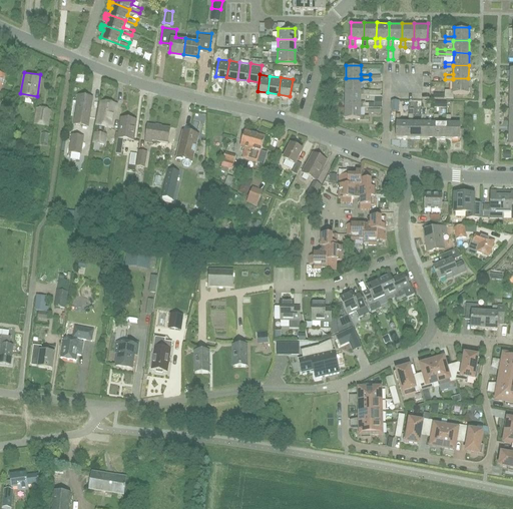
[(361,78),(346,78),(346,91),(361,91),(361,92),(369,92),(369,88),(361,87),(361,79),(361,78)]
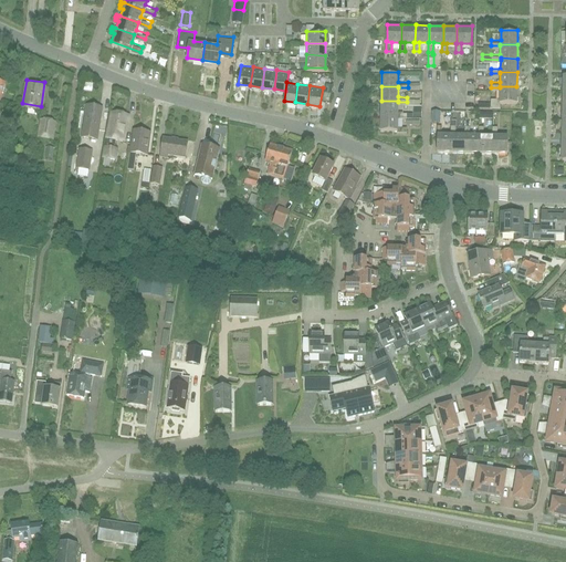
[(516,101),(516,86),(500,86),(500,87),(500,96),(491,96),(491,105),(500,105),(500,100),(516,101)]
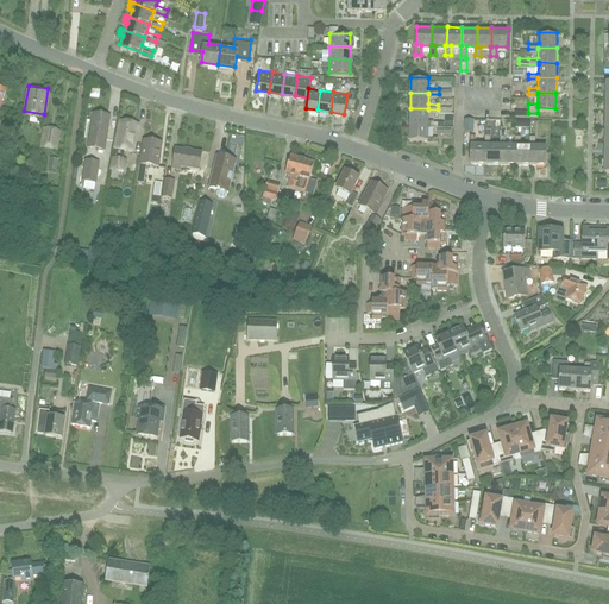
[(428,108),(410,108),(409,123),(428,124),(428,125),(437,125),(438,125),(438,119),(428,119),(428,109),(428,108)]
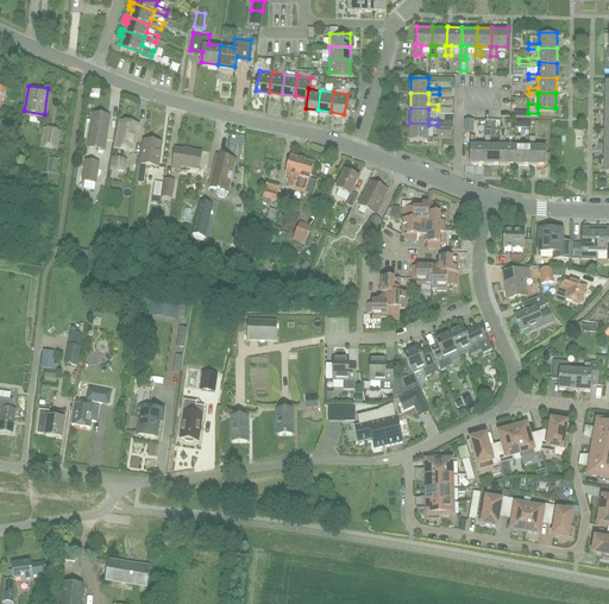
[(88,143),(105,145),(110,112),(93,109),(88,143)]
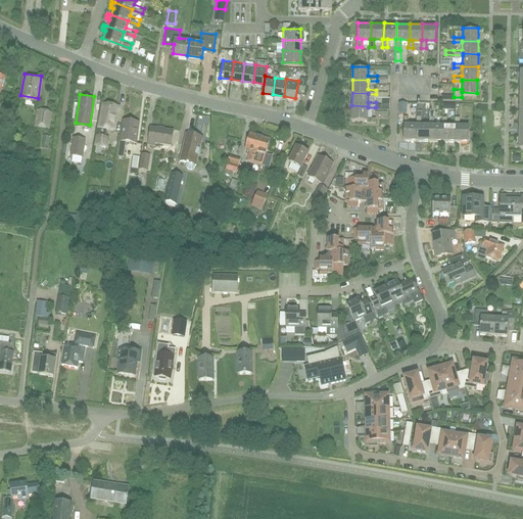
[(101,150),(102,143),(105,144),(107,134),(105,134),(106,126),(113,127),(119,103),(103,100),(96,142),(95,149),(101,150)]
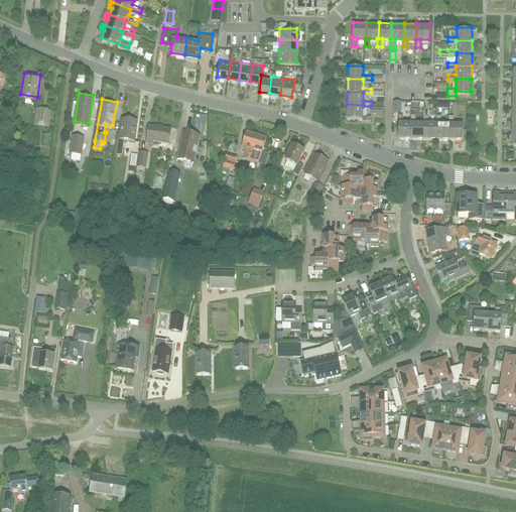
[(363,105),(347,104),(347,117),(362,117),(362,118),(371,118),(371,114),(363,114),(363,106),(363,105)]
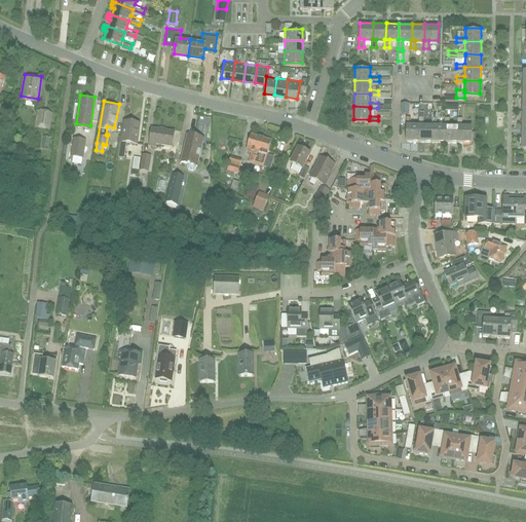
[(36,123),(48,125),(50,110),(39,108),(36,123)]
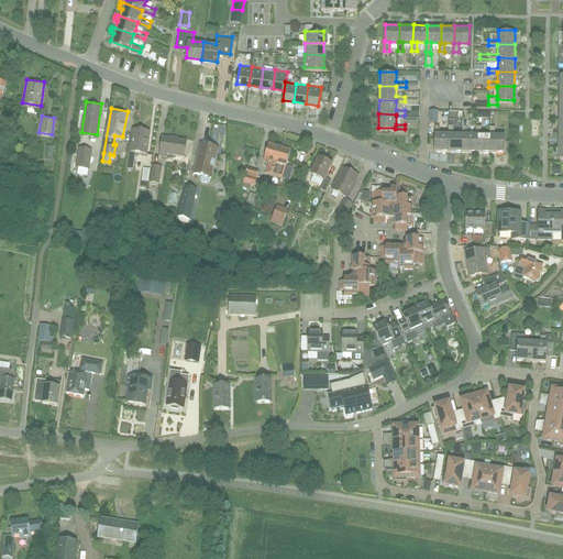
[(435,132),(435,149),(449,149),(449,132),(448,132),(440,132),(440,122),(434,122),(434,132),(435,132)]
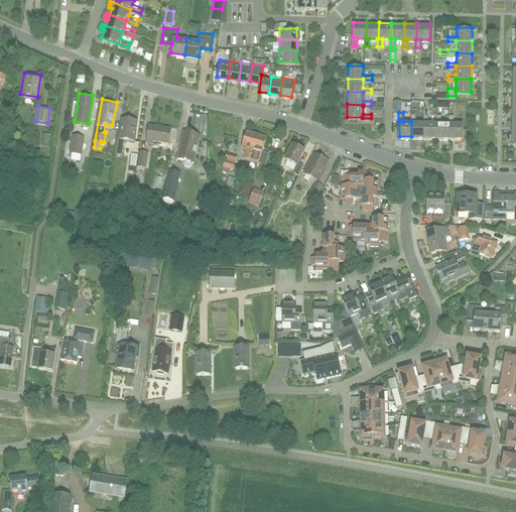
[(411,121),(411,136),(424,137),(425,121),(423,121),(415,121),(415,112),(410,112),(410,121),(411,121)]
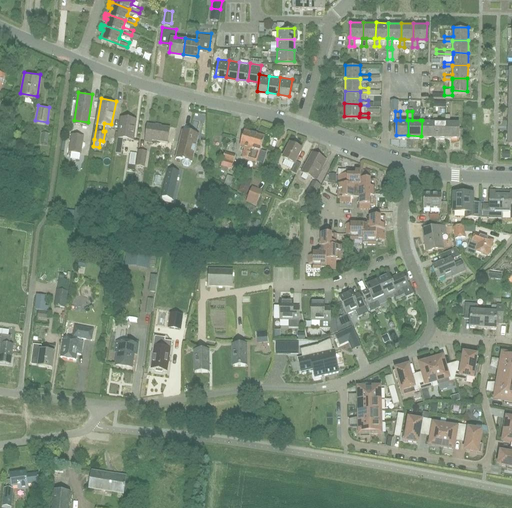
[(422,120),(421,136),(434,136),(434,120),(433,120),(425,120),(425,112),(424,112),(420,111),(420,120),(422,120)]
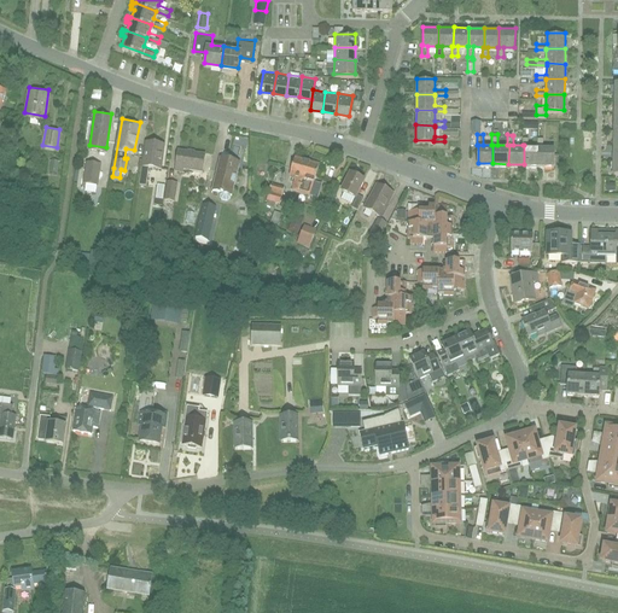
[(524,145),(524,164),(540,164),(540,145),(538,145),(529,145),(529,135),(528,135),(528,134),(523,134),(523,145),(524,145)]
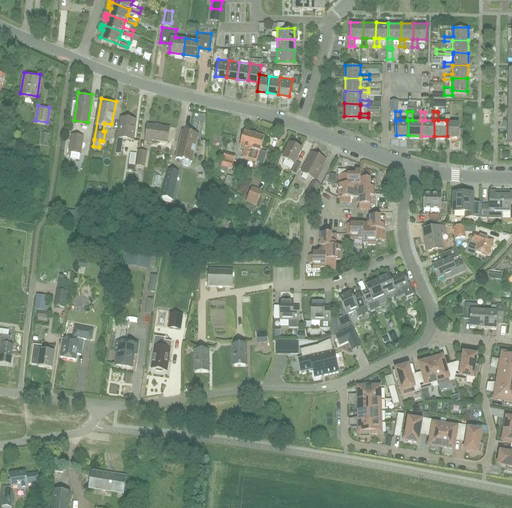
[(447,120),(447,136),(459,136),(459,121),(450,121),(450,112),(446,112),(446,120),(447,120)]
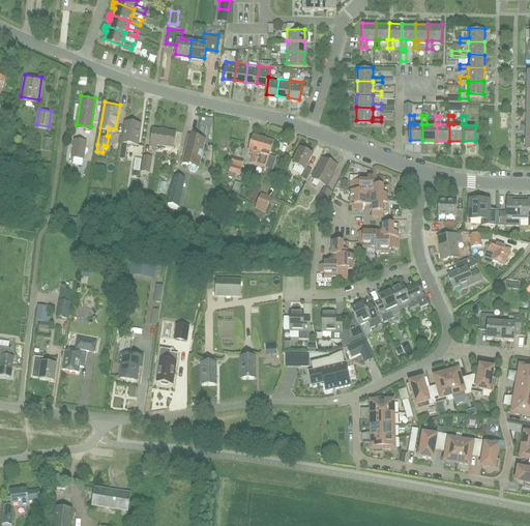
[(125,155),(126,146),(127,140),(138,141),(141,121),(124,119),(122,133),(121,143),(120,154),(125,155)]
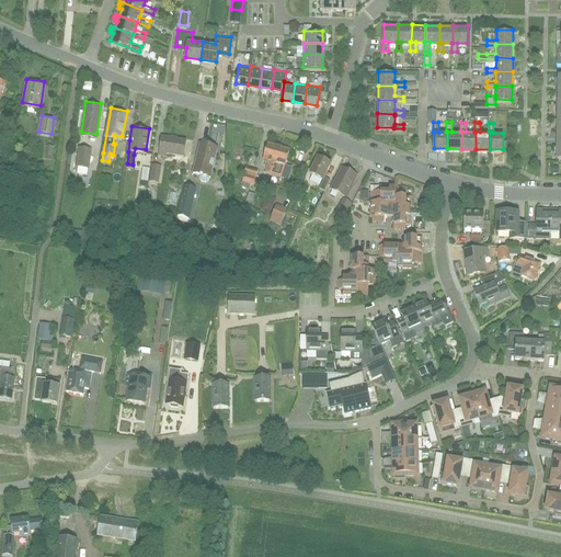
[(167,150),(183,152),(186,137),(162,133),(159,151),(165,152),(167,150)]
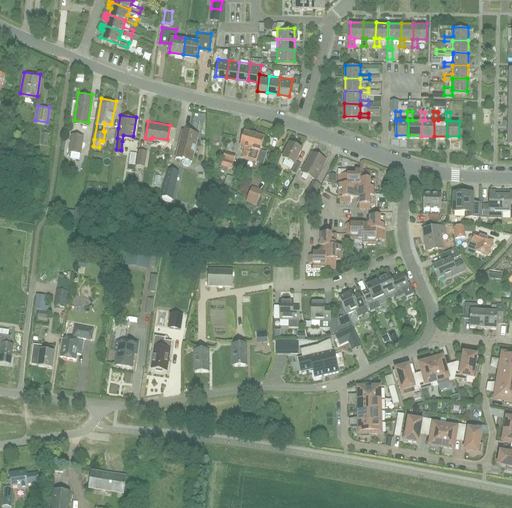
[(190,161),(191,158),(192,158),(198,132),(182,128),(176,154),(182,156),(182,159),(184,162),(187,163),(190,161)]
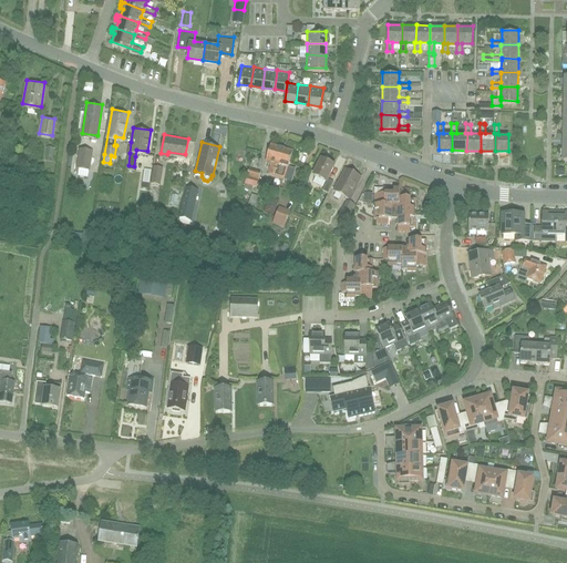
[(274,172),(281,145),(270,142),(266,157),(271,159),(268,171),(274,172)]
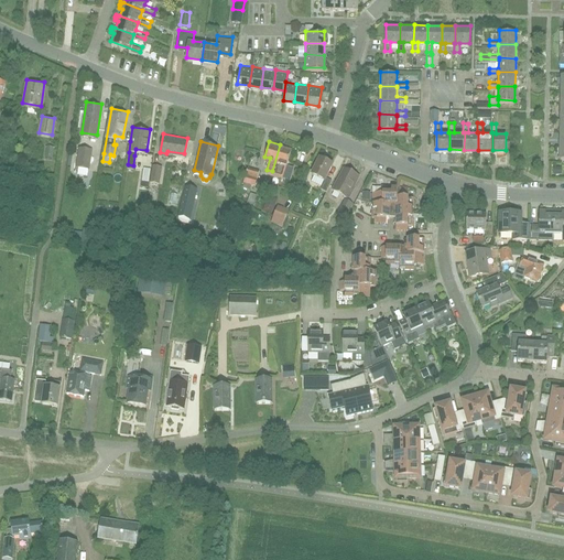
[(44,155),(51,157),(53,144),(45,144),(44,155)]
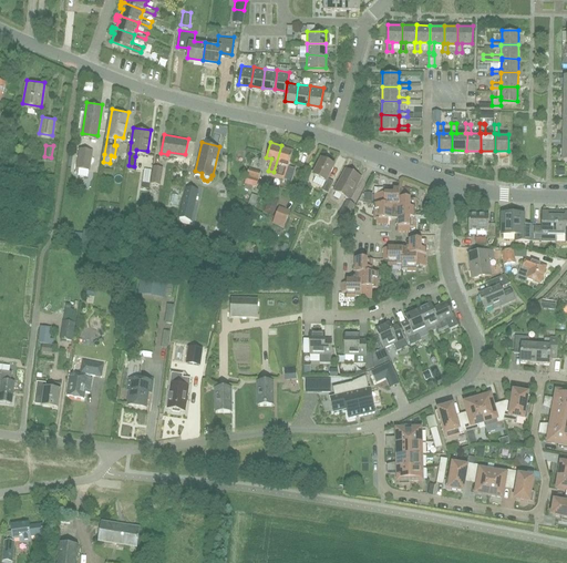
[(75,165),(90,167),(93,147),(79,145),(75,165)]
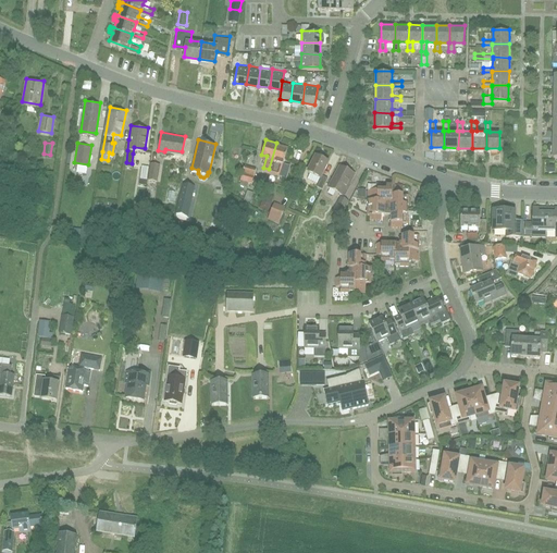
[(288,146),(276,143),(269,169),(287,174),(291,162),(284,160),(288,146)]
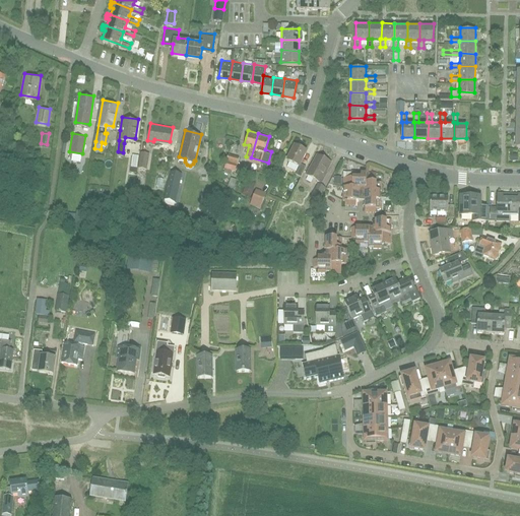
[(300,160),(307,148),(295,142),(287,157),(300,164),(296,171),(301,174),(306,164),(300,160)]
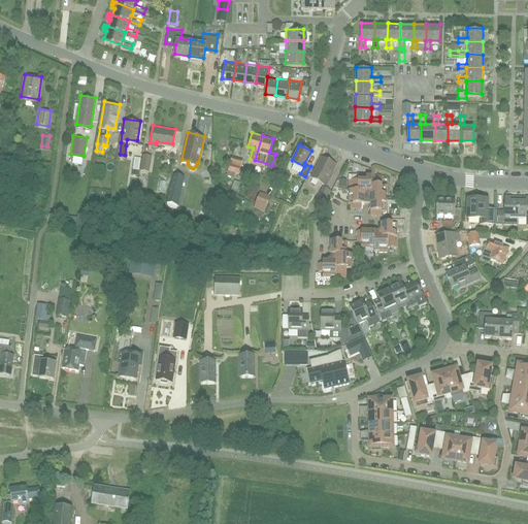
[(149,168),(152,153),(143,152),(140,167),(149,168)]
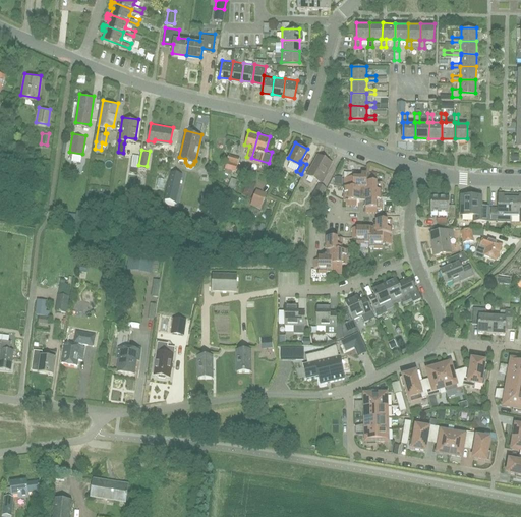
[(235,169),(239,155),(228,152),(225,166),(224,169),(231,171),(232,168),(235,169)]
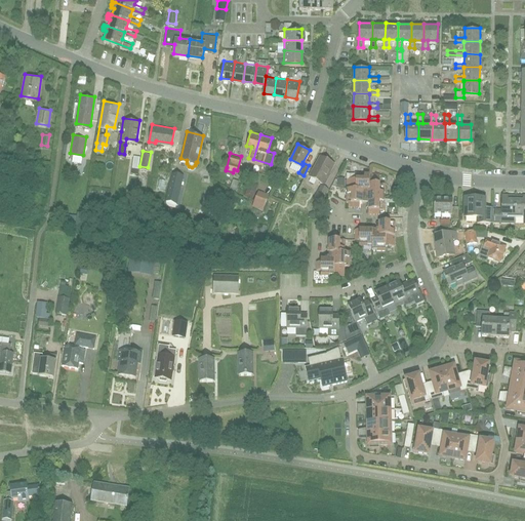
[(310,173),(323,182),(334,161),(320,154),(310,173)]
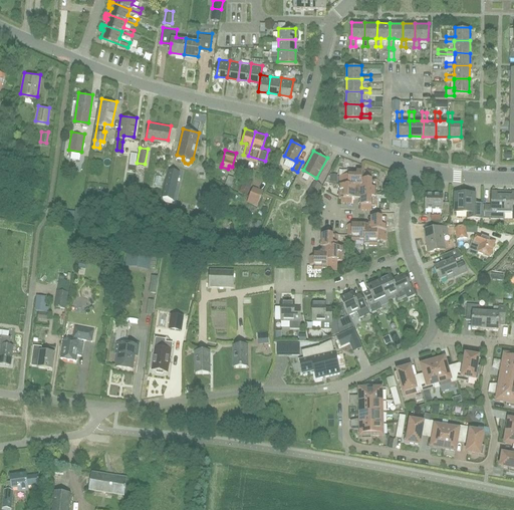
[(171,157),(164,184),(175,186),(181,159),(171,157)]
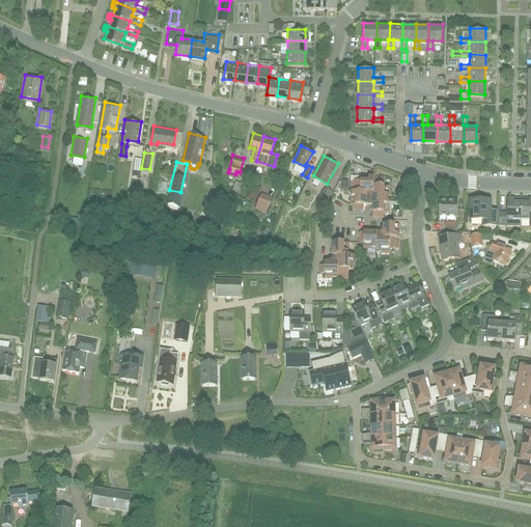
[(287,168),(283,175),(288,178),(292,171),(287,168)]
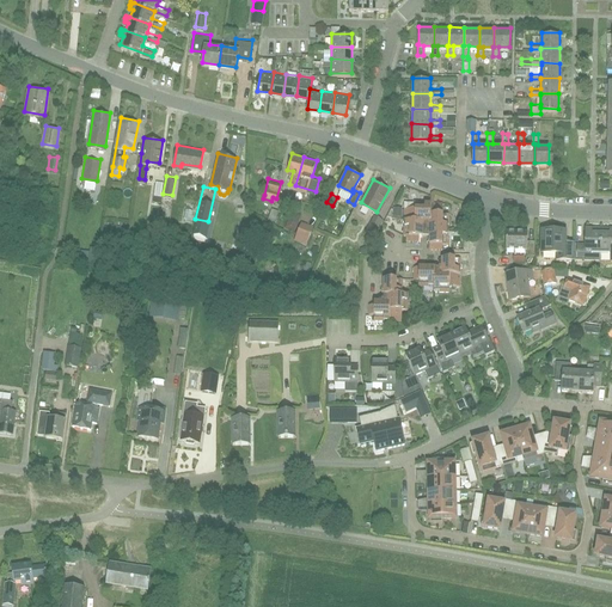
[(415,206),(404,206),(404,233),(405,233),(405,238),(418,238),(418,234),(422,234),(422,231),(429,231),(429,246),(441,246),(442,241),(447,241),(448,212),(442,212),(444,201),(415,200),(415,206)]
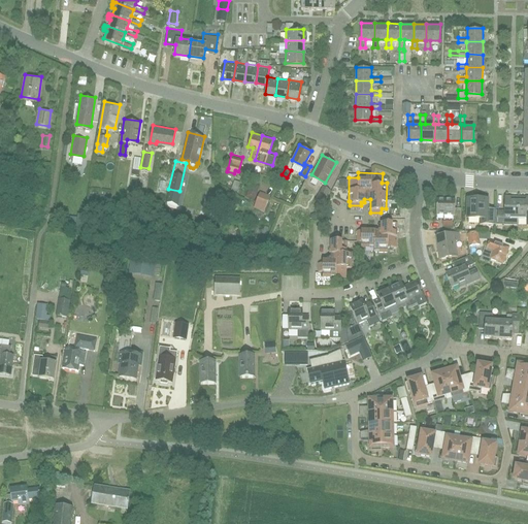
[(259,183),(253,179),(246,194),(254,196),(259,183)]
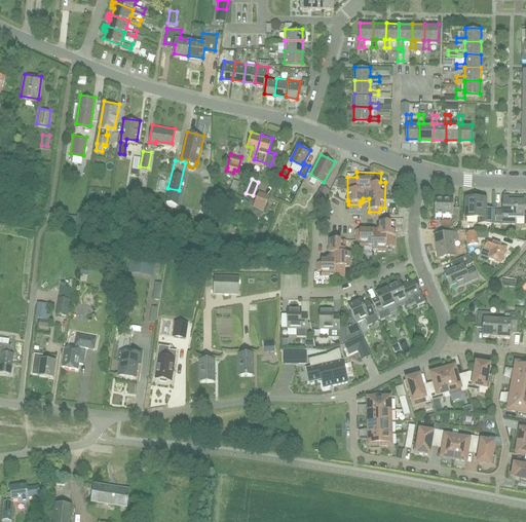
[(322,200),(329,187),(322,183),(314,196),(322,200)]
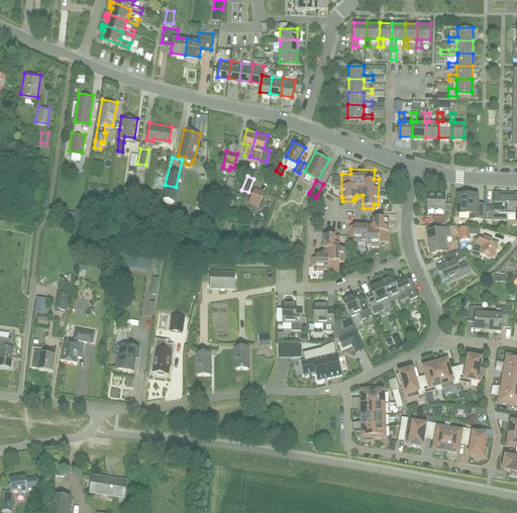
[(254,185),(248,201),(259,205),(265,189),(254,185)]
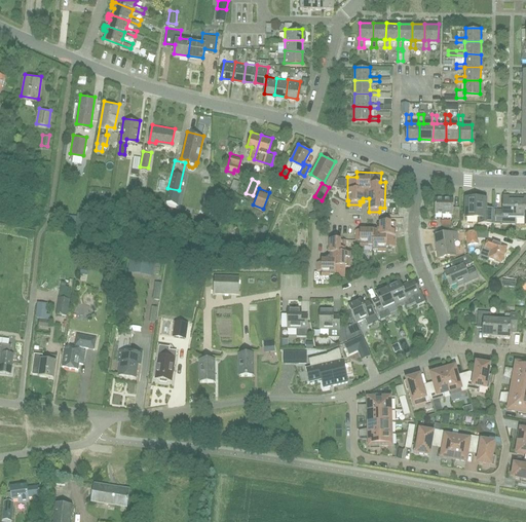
[(517,215),(517,193),(509,193),(509,194),(503,194),(503,207),(495,207),(495,219),(515,219),(515,215),(517,215)]
